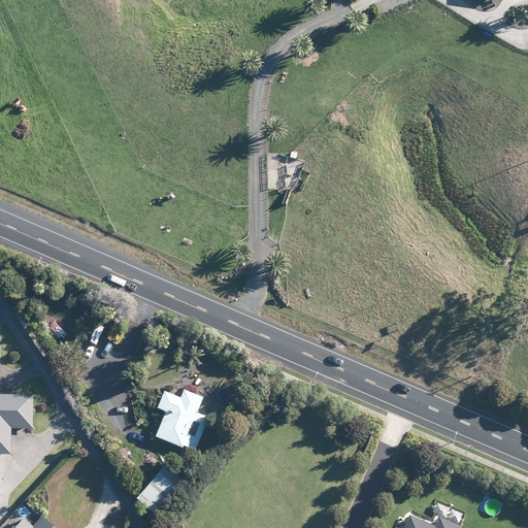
[(179,362),(191,364),(194,348),(182,344),(177,362),(179,362)]
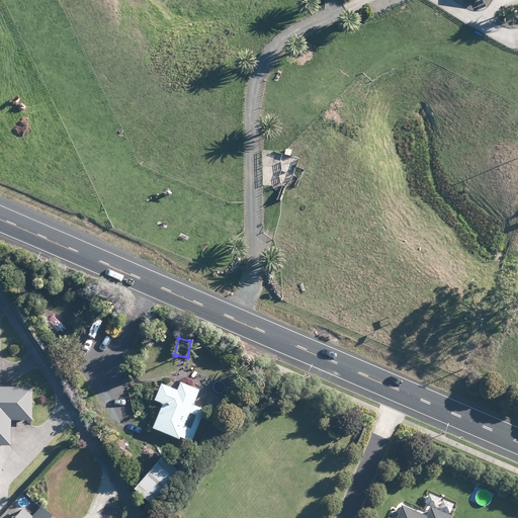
[(193,406),(199,392),(180,383),(177,391),(165,385),(161,384),(154,402),(163,406),(153,430),(179,441),(180,438),(184,440),(191,443),(202,416),(205,411),(193,406)]
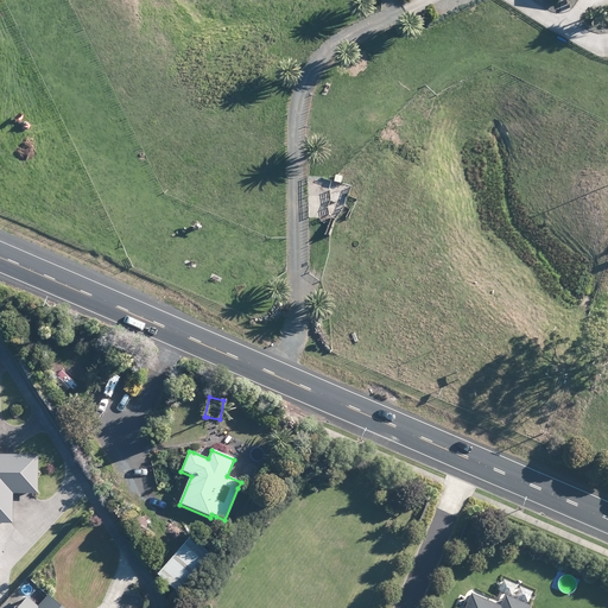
[(0,524),(10,525),(10,495),(33,495),(35,456),(0,456),(0,524)]
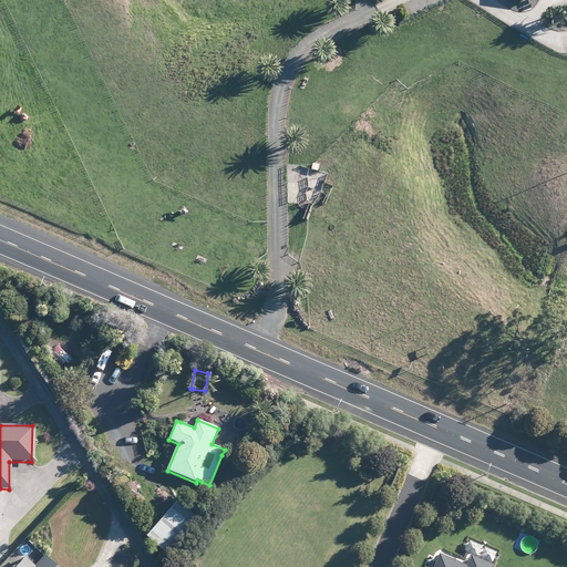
[(178,501),(147,537),(165,553),(196,517),(178,501)]
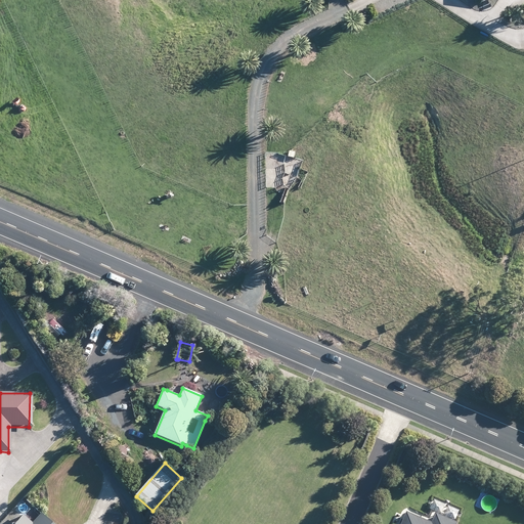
[(50,523),(40,514),(38,515),(31,523),(24,517),(20,515),(11,523),(50,523)]
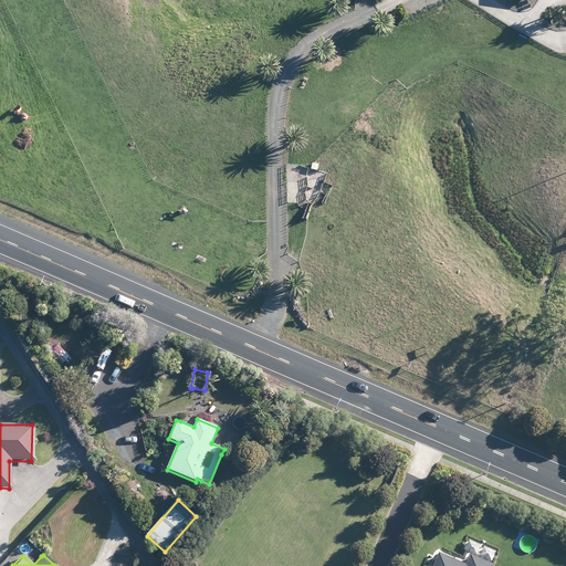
[(492,565),(493,565),(471,556),(465,565),(464,565),(439,555),(433,565),(492,565)]
